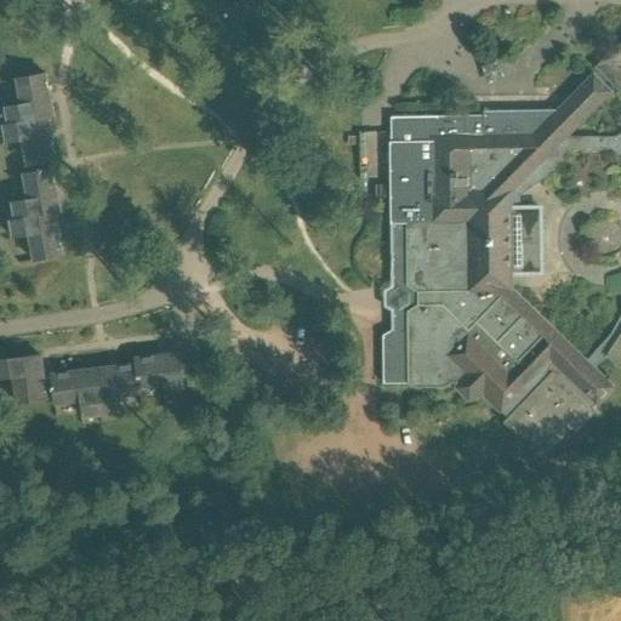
[(611,51),(594,68),(620,95),(620,46),(619,51),(620,51),(616,55),(611,51)]
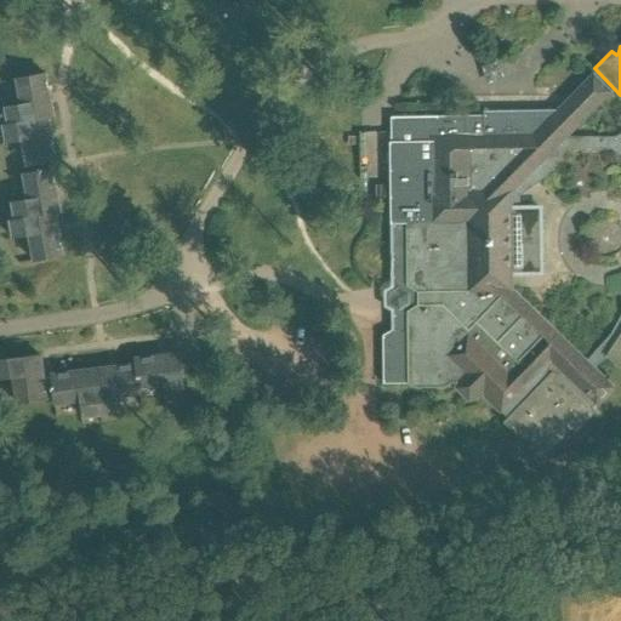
[(508,83),(524,81),(524,66),(507,67),(508,83)]
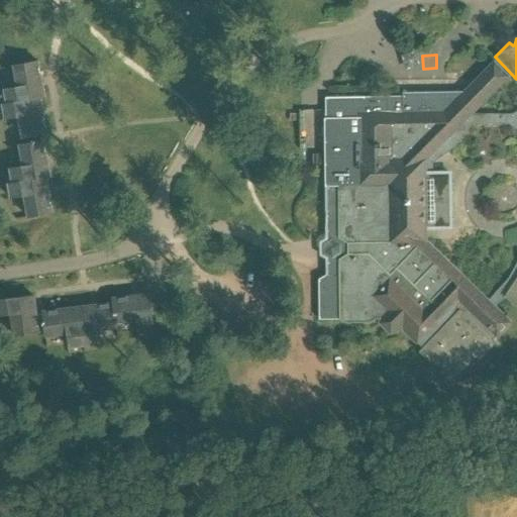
[(403,69),(417,72),(420,60),(405,56),(403,69)]
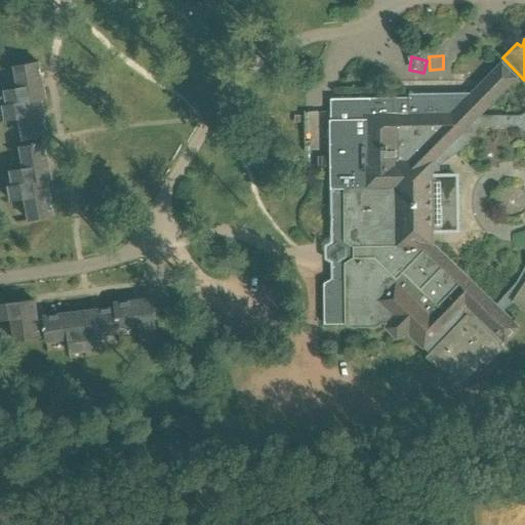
[(524,266),(517,282),(496,304),(436,245),(435,164),(519,79),(507,68),(500,62),(450,114),(409,114),(409,96),(386,97),(332,98),(332,119),(329,119),(330,189),(344,189),(344,239),(330,247),(329,259),(344,264),(344,325),(351,329),(375,329),(380,326),(385,325),(382,329),(397,344),(407,337),(423,352),(426,350),(429,353),(426,356),(442,372),(445,369),(461,385),(482,363),(486,366),(500,350),(510,340),(521,328),(506,313),(514,301),(524,311),(524,266)]
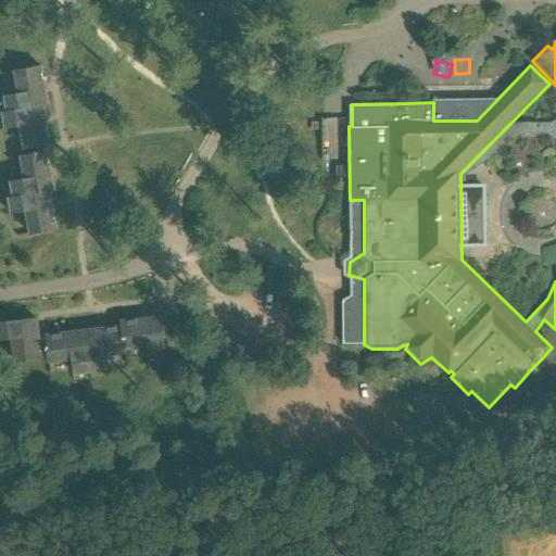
[(13,72),(16,92),(3,95),(5,110),(1,111),(4,128),(19,126),(23,150),(51,143),(45,108),(50,104),(45,67),(13,72)]
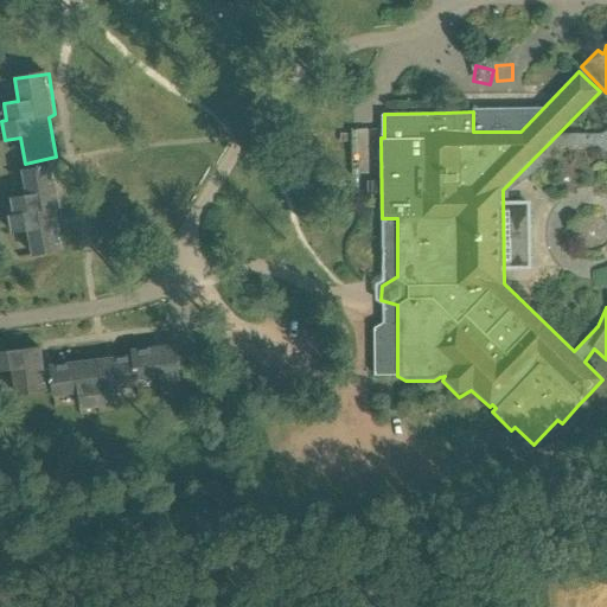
[(350,129),(352,177),(364,176),(362,142),(376,141),(375,128),(350,129)]
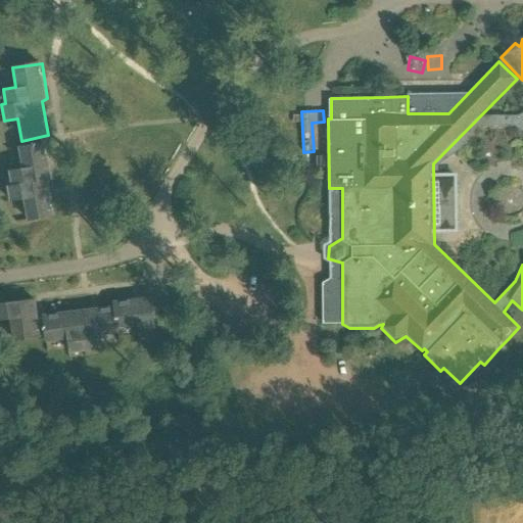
[(17,147),(21,168),(9,170),(11,184),(7,185),(9,201),(24,199),(28,221),(53,217),(49,183),(53,181),(46,141),(17,147)]
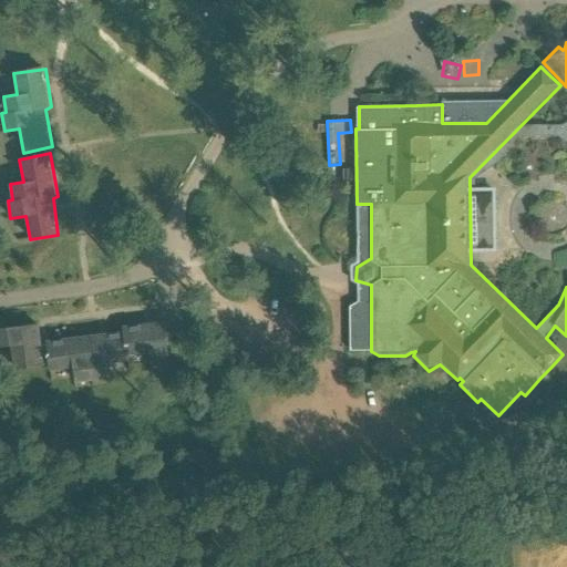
[(49,371),(72,369),(74,382),(107,378),(106,366),(130,362),(130,358),(151,356),(152,367),(169,366),(168,353),(165,322),(121,327),(120,331),(44,340),(49,371)]
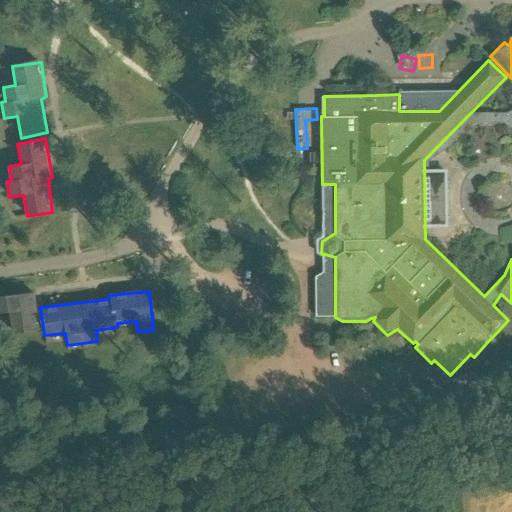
[(35,292),(8,296),(0,296),(0,312),(9,312),(12,334),(39,330),(35,292)]
